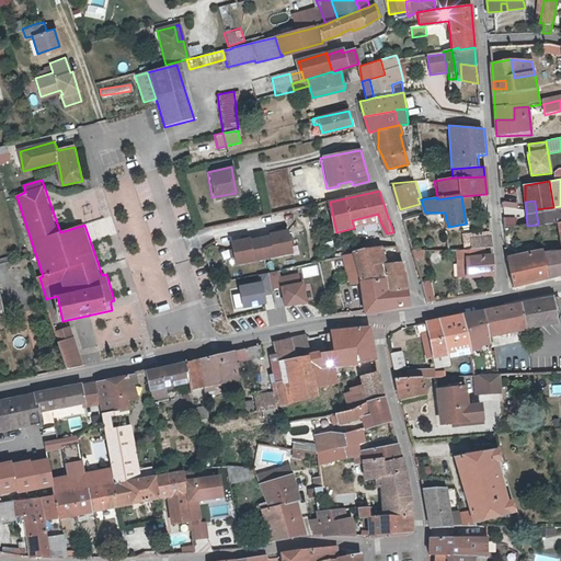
[(310,206),(301,207),(304,215),(311,213),(310,206)]
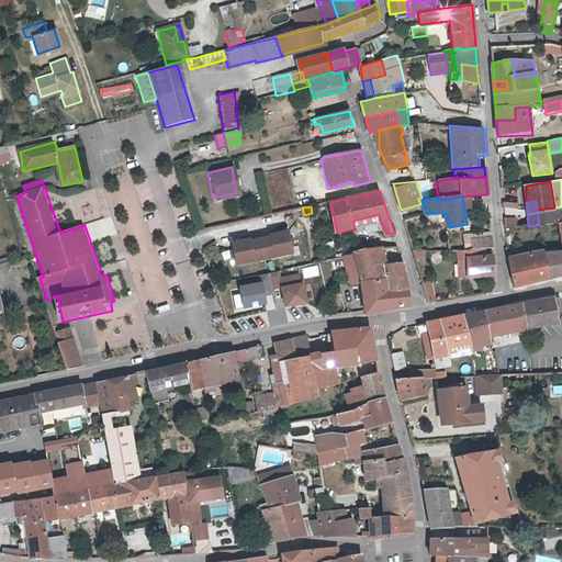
[(561,206),(554,208),(537,210),(539,224),(555,223),(561,222),(561,206)]
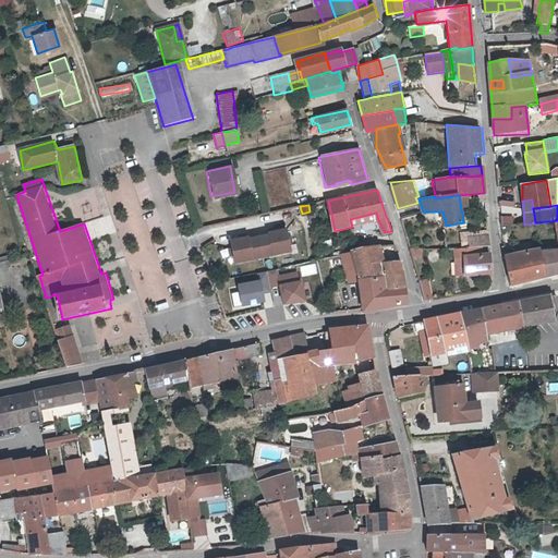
[(350,219),(352,227),(378,220),(376,213),(350,219)]
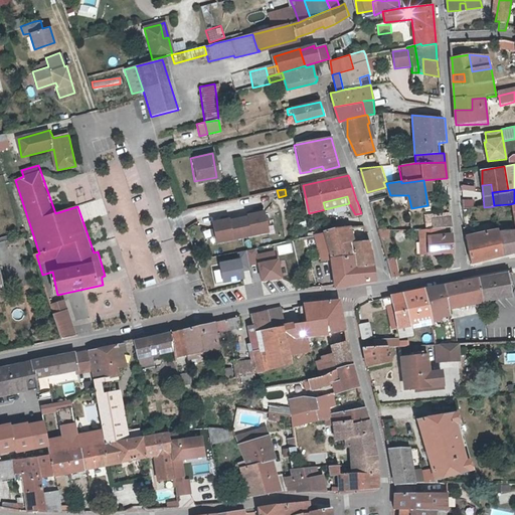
[(473,200),(462,201),(462,209),(473,208),(473,200)]
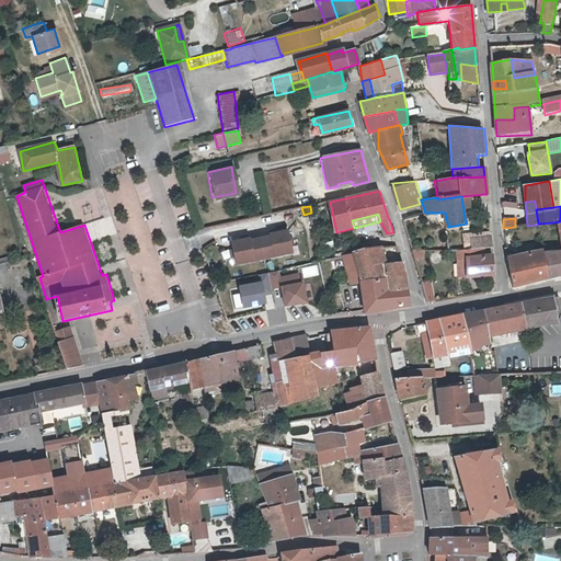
[(247,239),(230,242),(233,263),(289,252),(285,231),(267,235),(267,236),(258,238),(247,240),(247,239)]
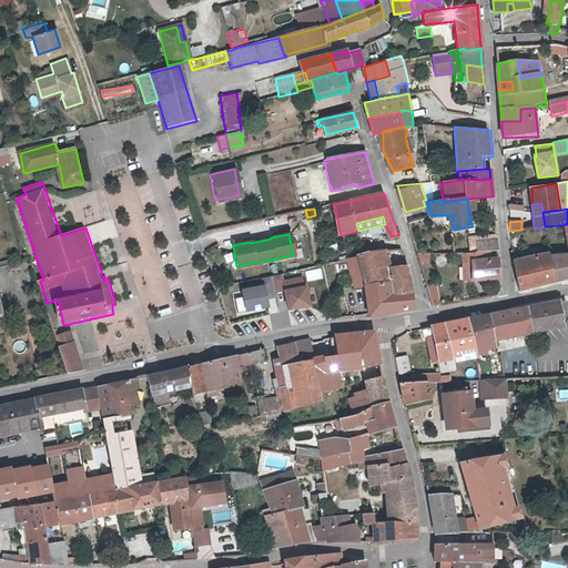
[(477,251),(489,251),(498,250),(497,240),(477,242),(477,251)]
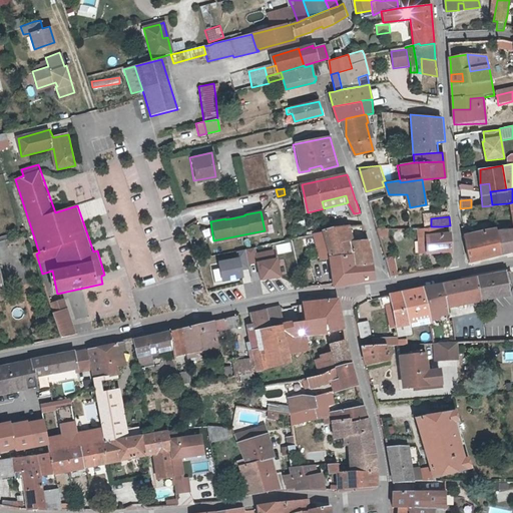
[(495,229),(499,253),(512,249),(512,234),(511,225),(495,229)]
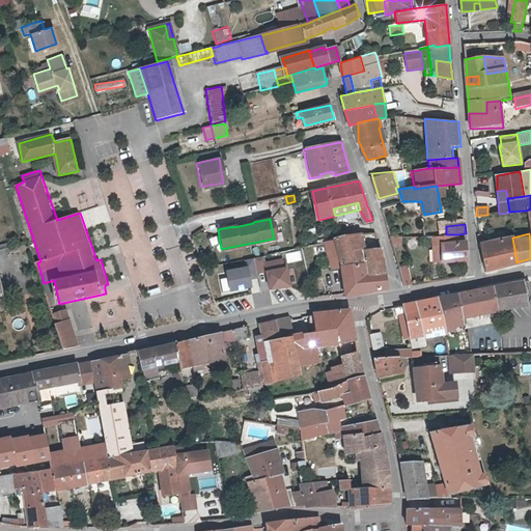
[(354,252),(365,250),(362,234),(351,236),(354,252)]
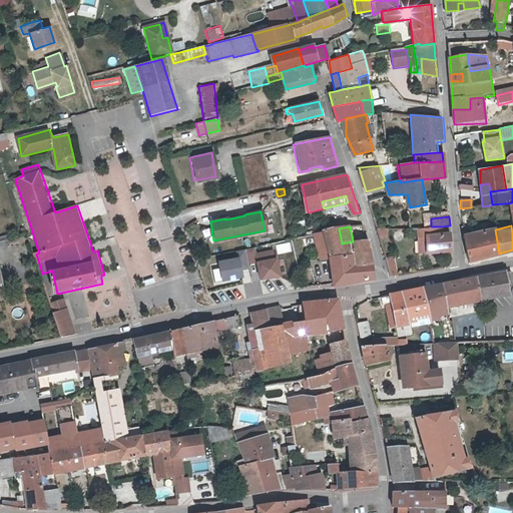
[(442,226),(431,226),(419,226),(419,239),(422,239),(422,252),(427,252),(451,250),(451,233),(443,234),(442,226)]
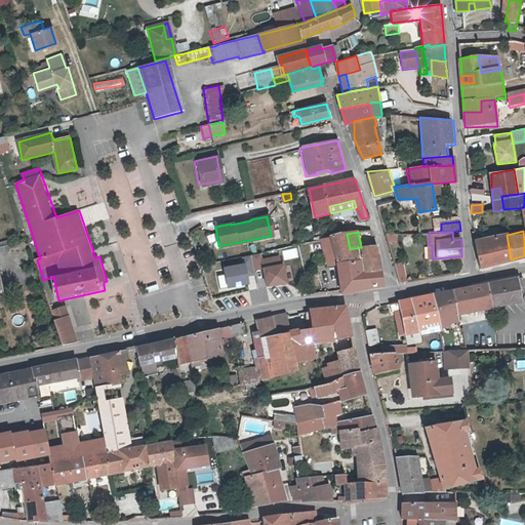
[(347,234),(330,238),(336,264),(361,258),(364,274),(381,271),(380,266),(380,264),(380,261),(379,258),(376,246),(361,247),(350,249),(347,234)]
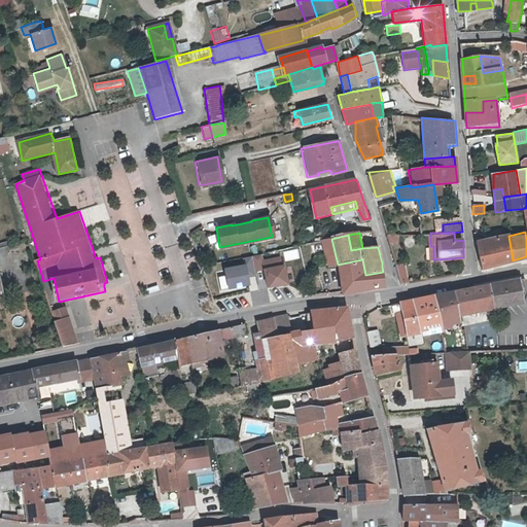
[(513,260),(508,236),(508,235),(506,236),(476,242),(476,244),(482,269),(513,260)]
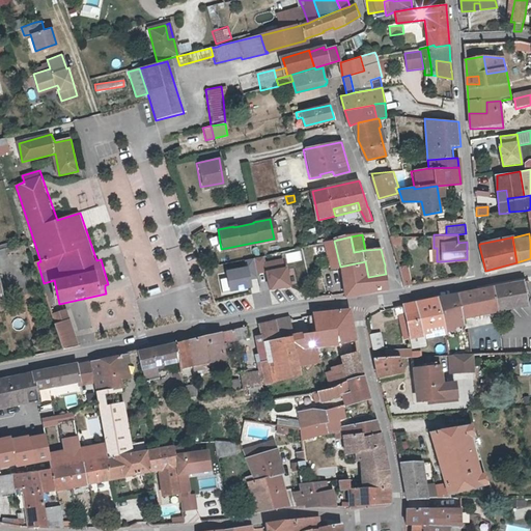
[(334,241),(325,243),(331,269),(340,267),(334,241)]
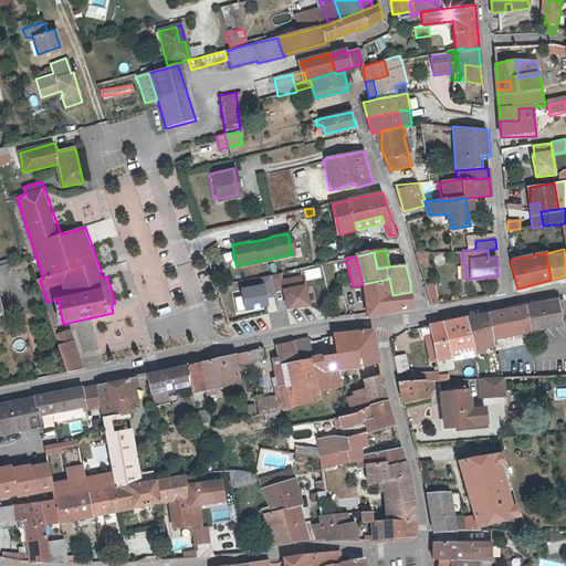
[(3,264),(6,270),(19,265),(18,260),(8,263),(3,264)]
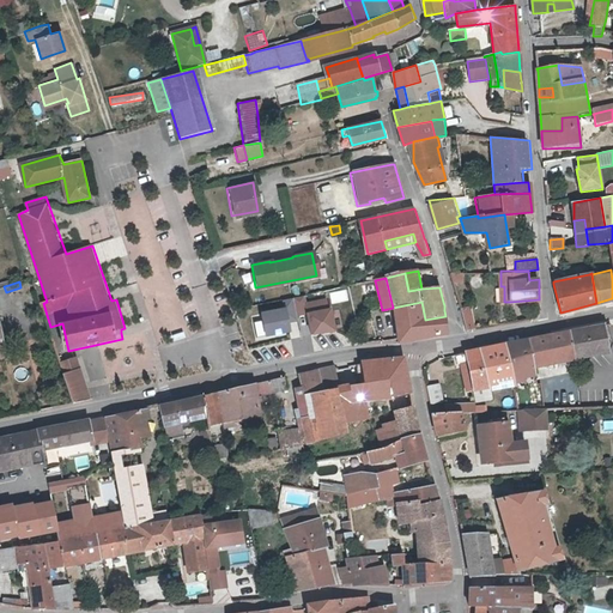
[(6,292),(4,286),(0,286),(0,344),(2,344),(0,332),(0,308),(12,307),(6,292)]
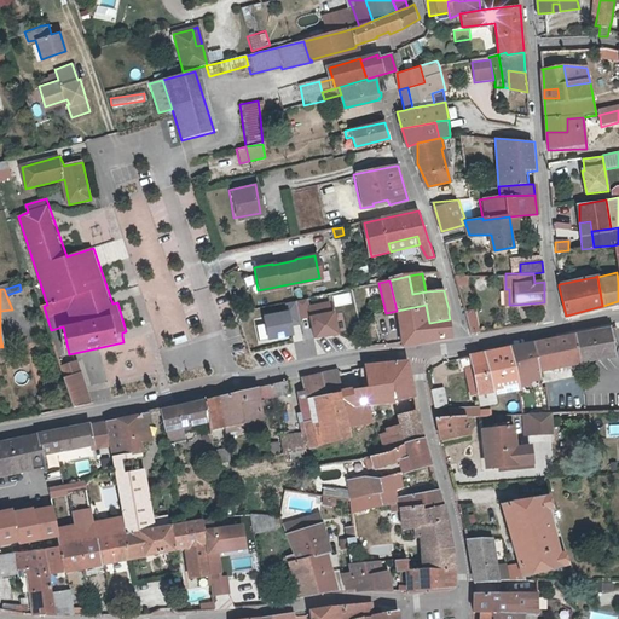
[(312,339),(336,335),(331,313),(329,313),(327,304),(306,307),(305,299),(294,301),(298,320),(310,318),(312,339)]
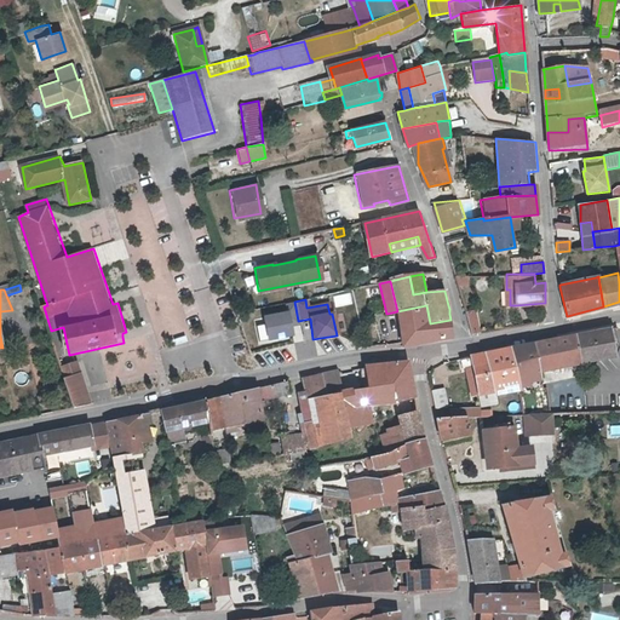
[(290,326),(299,325),(298,321),(294,302),(285,304),(286,313),(262,317),(268,340),(291,336),(290,326)]
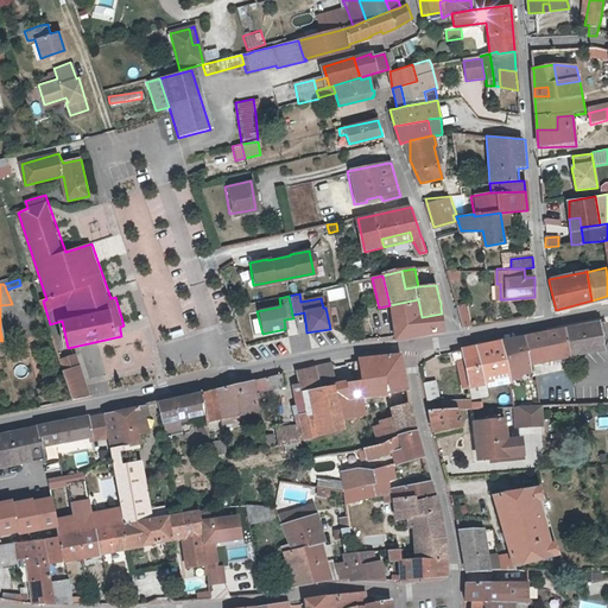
[(418,299),(390,305),(396,335),(397,339),(418,335),(422,334),(442,330),(442,314),(422,317),(418,299)]
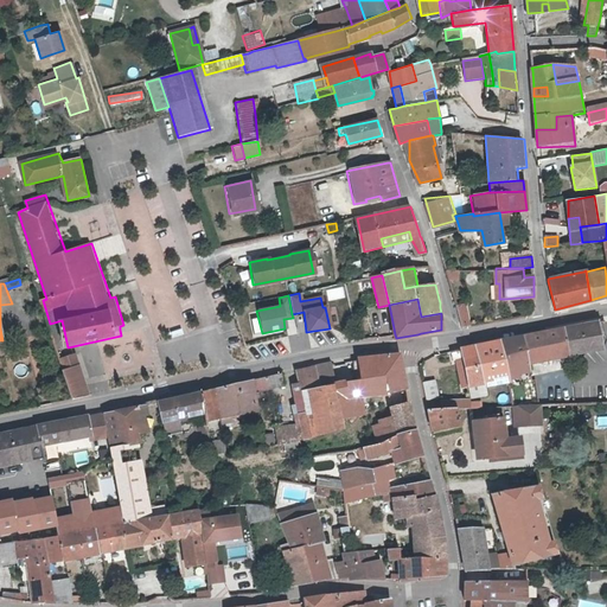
[(457,306),(460,315),(467,314),(465,304),(457,306)]
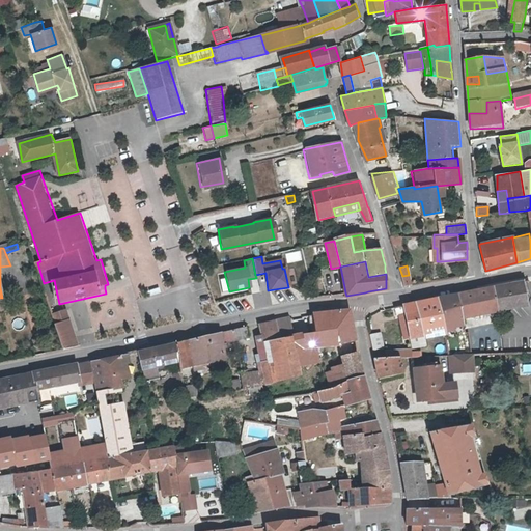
[(222,273),(217,274),(222,296),(228,294),(222,273)]
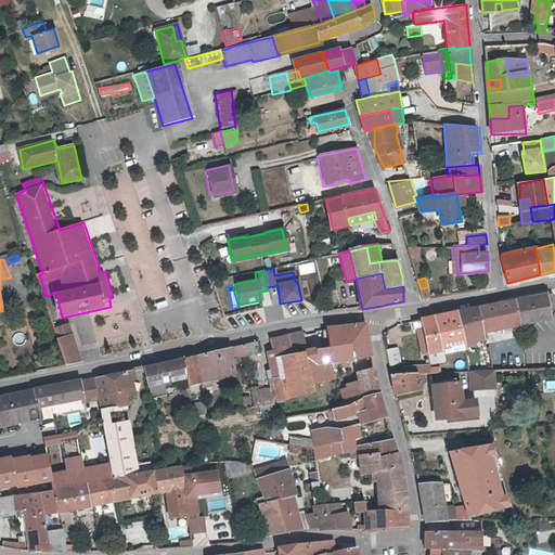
[(427,287),(421,288),(423,298),(429,297),(427,287)]
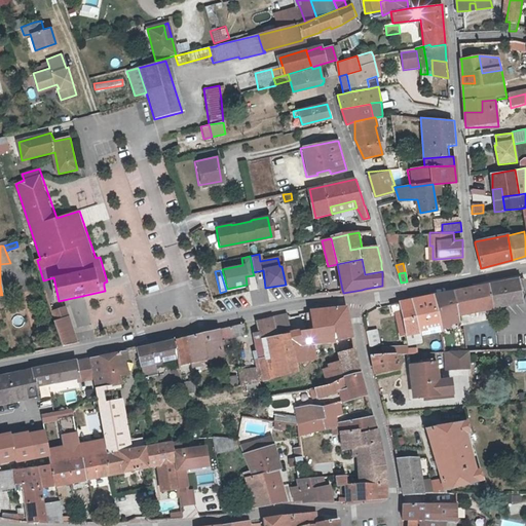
[(488,285),(493,307),(520,303),(516,279),(488,285)]
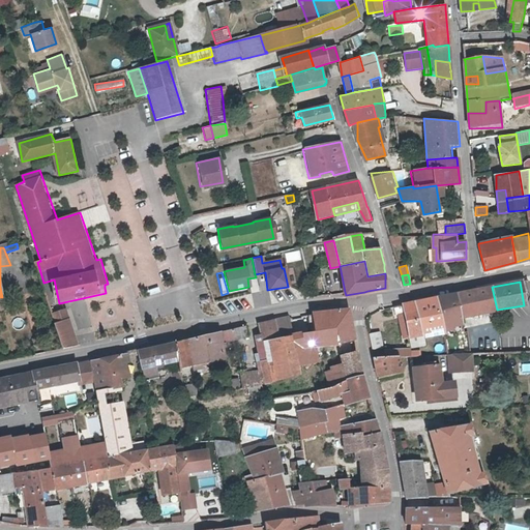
[(497,310),(492,287),(455,293),(459,316),(497,310)]
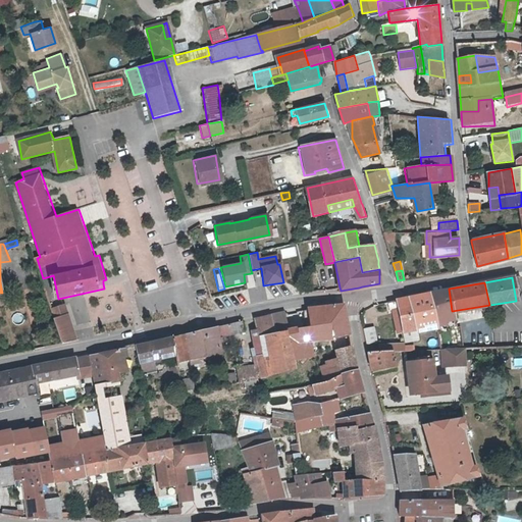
[(453,315),(452,311),(449,289),(429,293),(433,315),(435,325),(445,323),(445,320),(449,319),(453,315)]
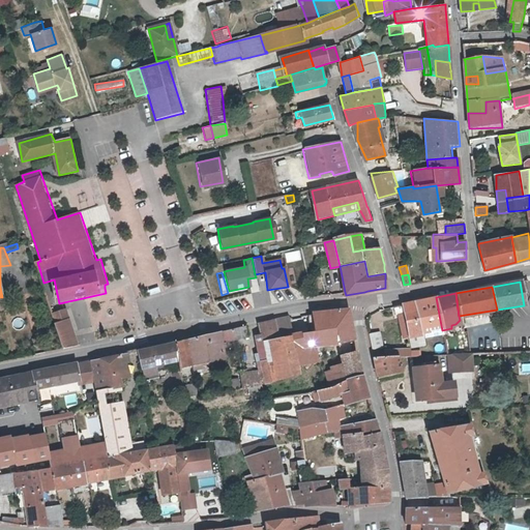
[(440,320),(436,297),(416,300),(422,335),(428,334),(425,323),(440,320)]
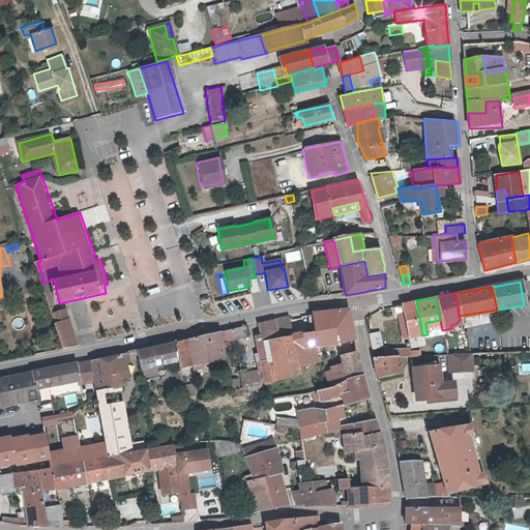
[(423,346),(422,335),(416,300),(394,304),(396,313),(398,313),(404,312),(409,335),(411,347),(423,346)]
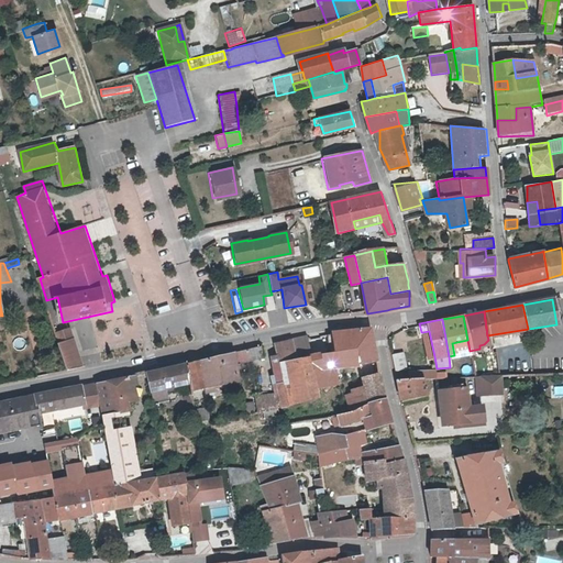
[(346,349),(348,365),(348,367),(375,362),(368,327),(349,330),(353,349),(346,349)]
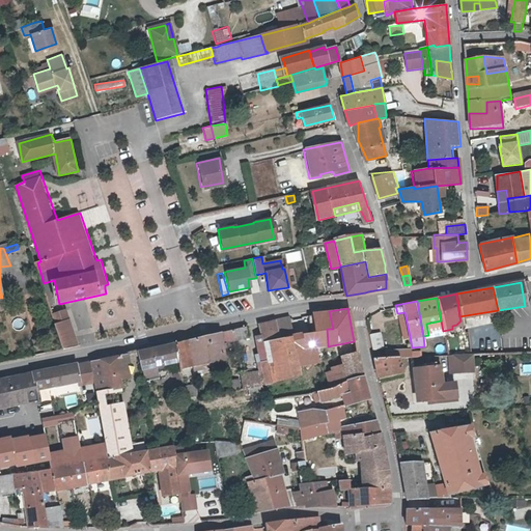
[(68,310),(54,314),(65,348),(79,345),(68,310)]
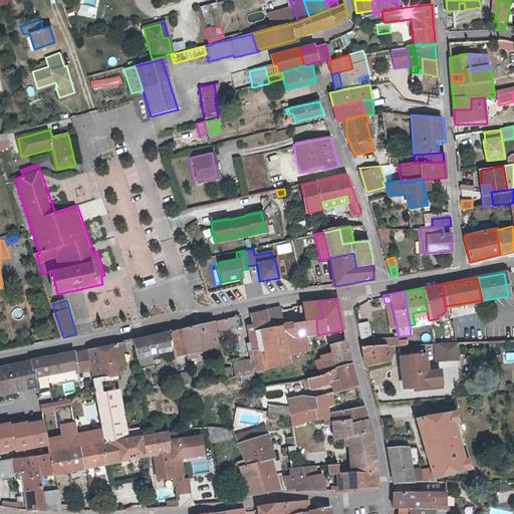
[(322,318),(318,301),(299,304),(301,321),(289,323),(290,328),(291,337),(299,336),(305,335),(317,333),(316,318),(322,318)]
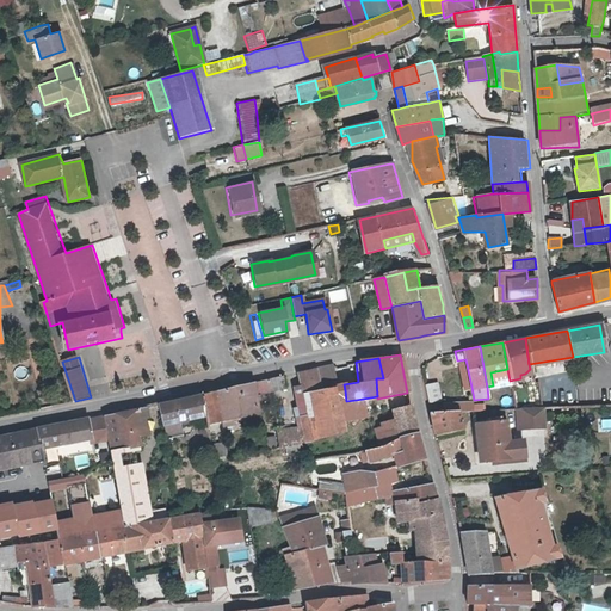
[(466,359),(458,360),(464,388),(471,387),(466,359)]
